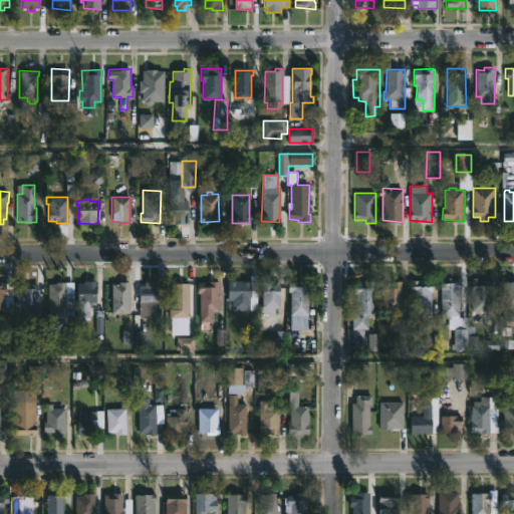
[(189,200),(189,219),(184,219),(184,223),(176,223),(176,219),(169,219),(169,200),(189,200)]
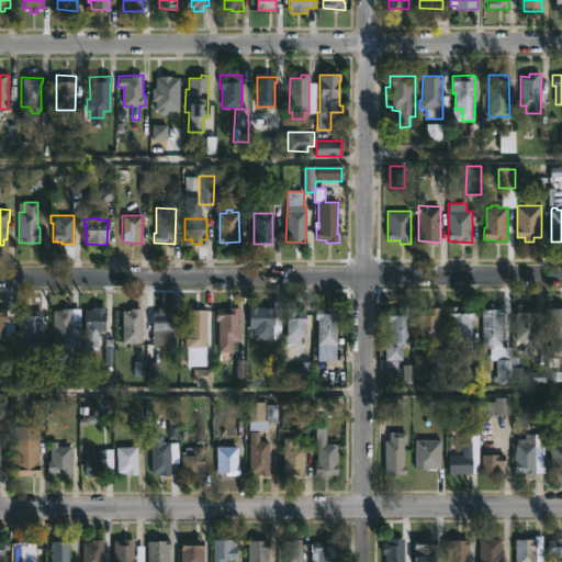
[(472,318),(472,343),(450,341),(449,306),(473,307),(472,318)]
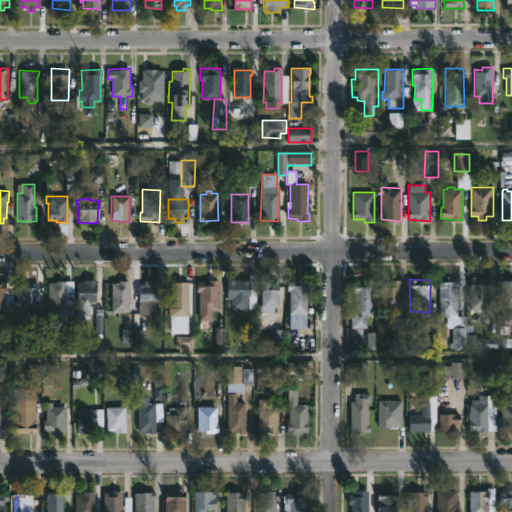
[(470,309),(470,279),(490,279),(490,310),(470,309)]
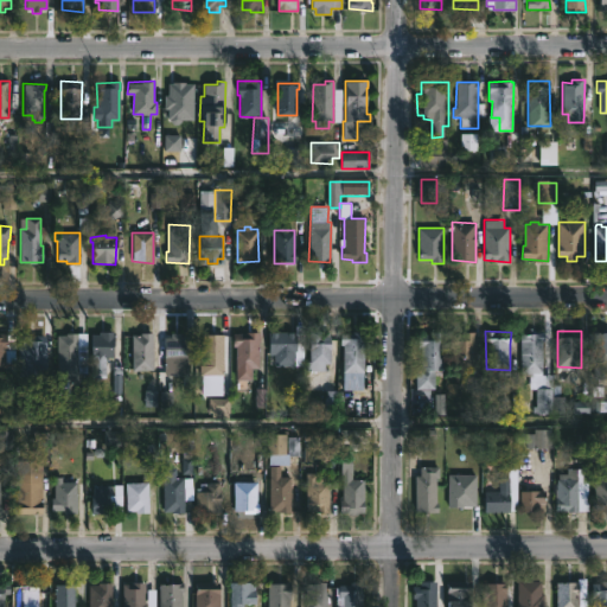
[(104,376),(89,375),(90,334),(98,334),(98,332),(113,332),(113,358),(106,358),(104,376)]
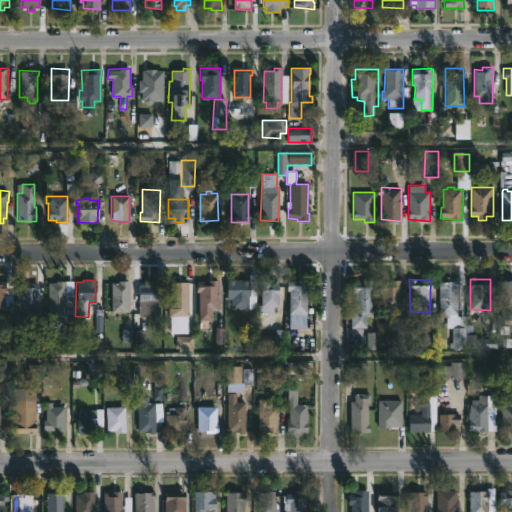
[(159,284),(158,292),(162,293),(160,314),(139,314),(139,284),(144,284),(144,280),(153,281),(153,284),(159,284)]
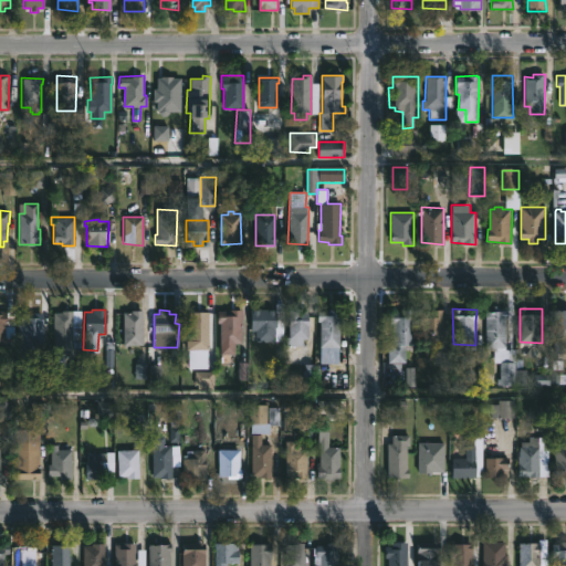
[(242,310),(240,354),(219,354),(219,323),(217,323),(217,312),(224,312),(224,310),(242,310)]
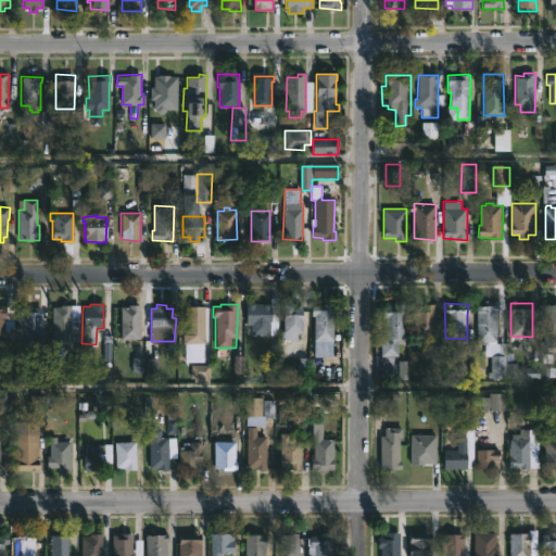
[(270,325),(270,336),(251,335),(251,325),(245,325),(245,304),(272,304),(270,325)]
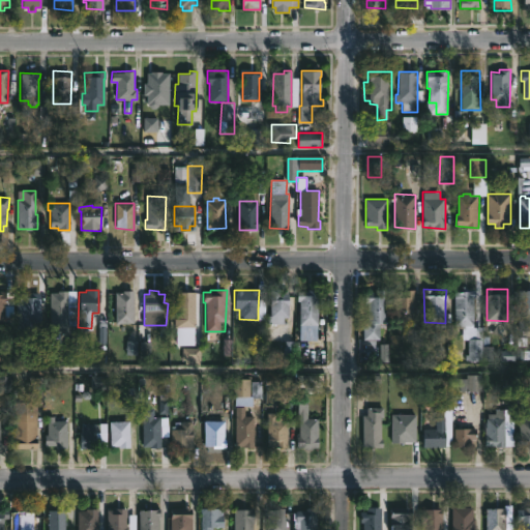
[(288,290),(288,318),(283,318),(283,323),(267,323),(267,315),(270,315),(270,290),(288,290)]
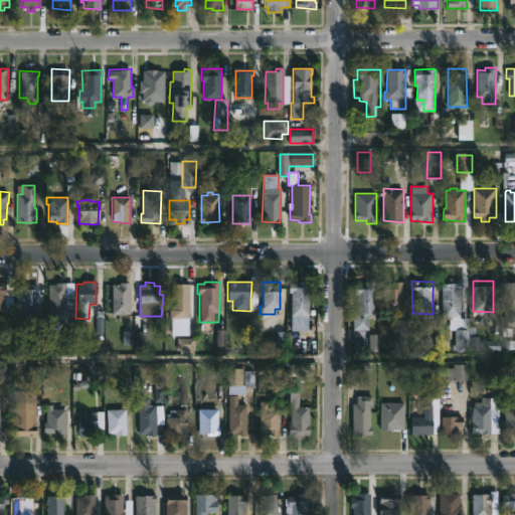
[(310,282),(308,331),(291,331),(292,293),(289,293),(290,283),(310,282)]
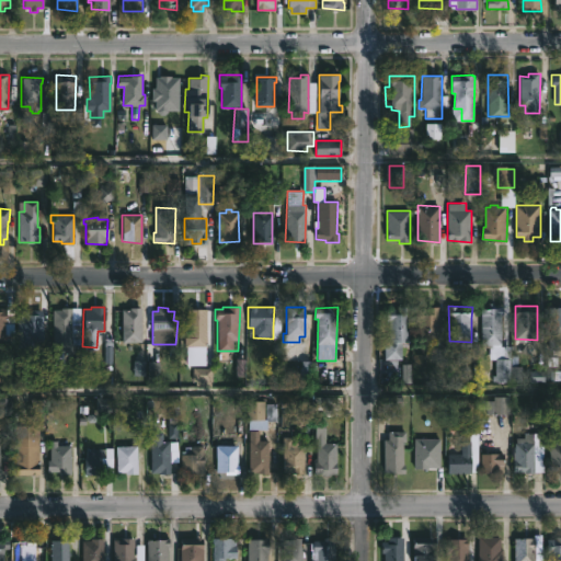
[(411,307),(411,342),(409,342),(409,345),(408,346),(403,346),(403,359),(385,359),(386,340),(390,340),(390,321),(387,321),(387,309),(411,307)]
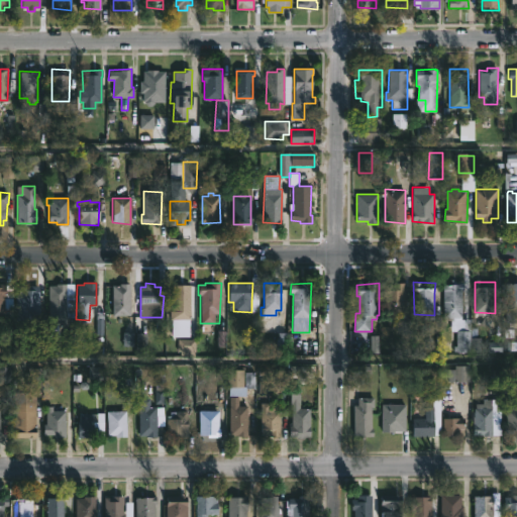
[(405,283),(405,314),(385,314),(385,296),(383,296),(383,285),(393,285),(394,283),(405,283)]
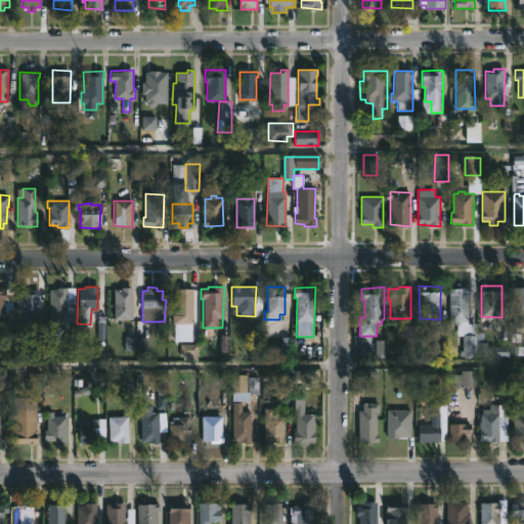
[(523,287),(523,326),(523,315),(510,314),(510,288),(523,287)]
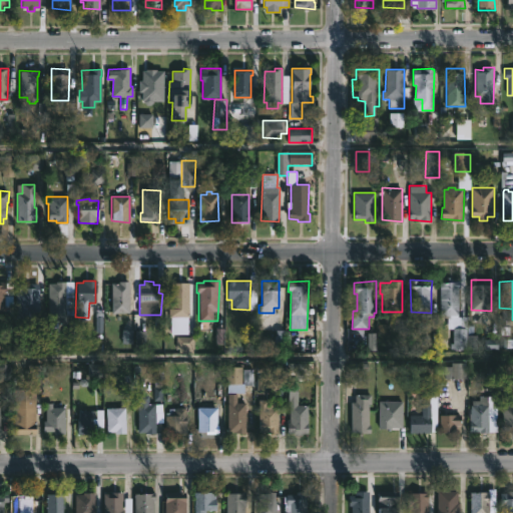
[(0,282),(5,282),(4,294),(12,295),(12,315),(4,315),(4,311),(0,310),(0,282)]
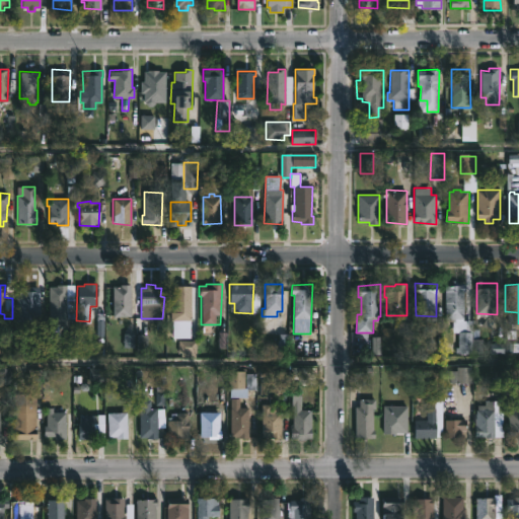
[(51,337),(49,337),(49,286),(74,285),(74,319),(68,319),(68,323),(59,323),(59,337),(51,337)]
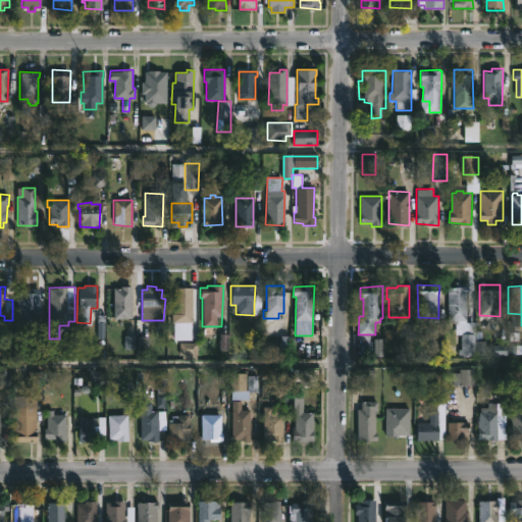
[(131,318),(112,318),(113,288),(131,286),(131,318)]
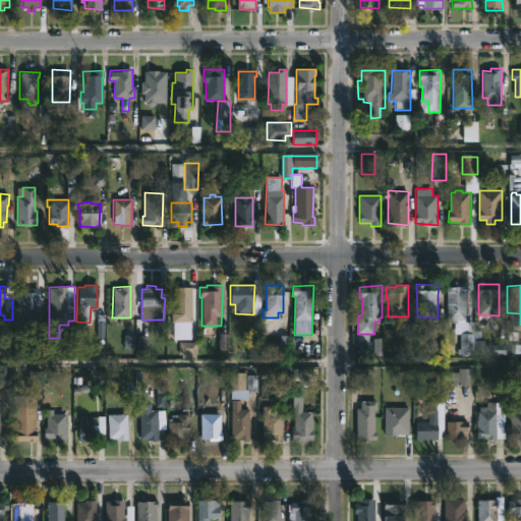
[(467,286),(467,293),(466,293),(465,322),(474,322),(474,355),(462,356),(462,354),(457,354),(457,349),(461,349),(461,334),(455,334),(455,323),(452,323),(452,320),(446,320),(447,286),(467,286)]
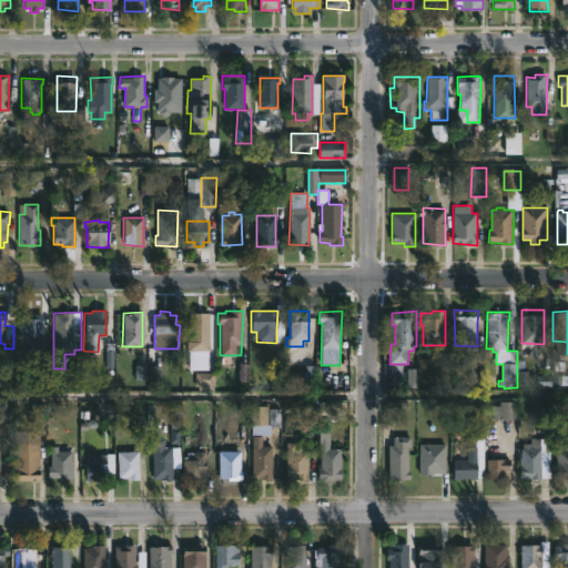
[(43,314),(42,346),(22,346),(23,326),(20,326),(20,314),(43,314)]
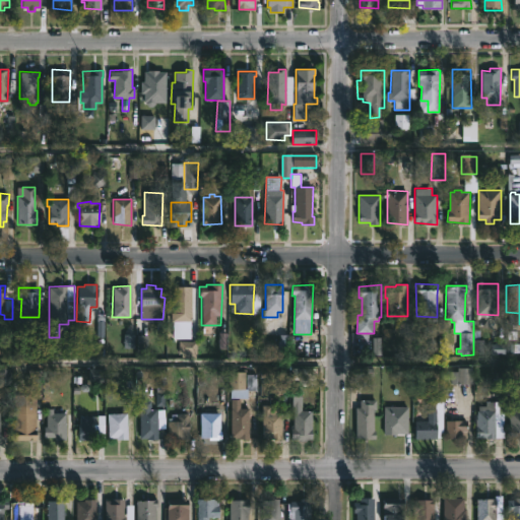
[(191,321),(171,321),(171,313),(173,313),(174,287),(192,287),(191,321)]
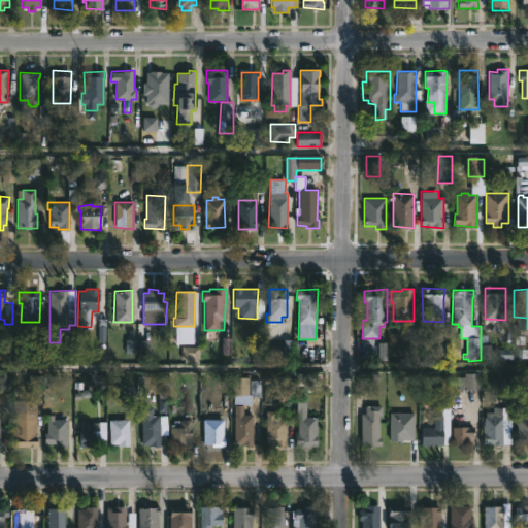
[(278,407),(264,407),(264,374),(279,374),(278,407)]
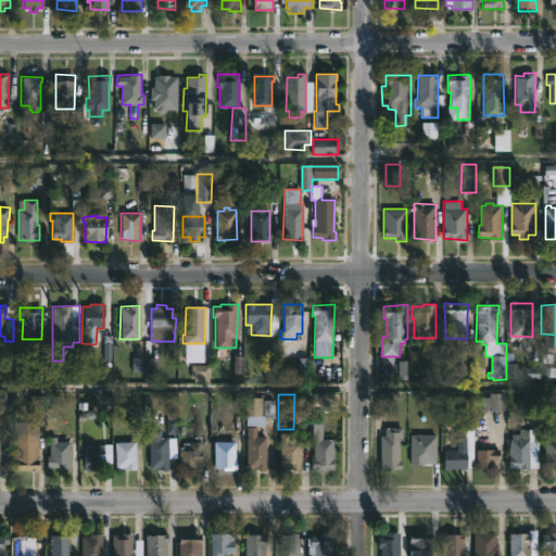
[(484,412),(506,412),(506,395),(484,395),(484,412)]
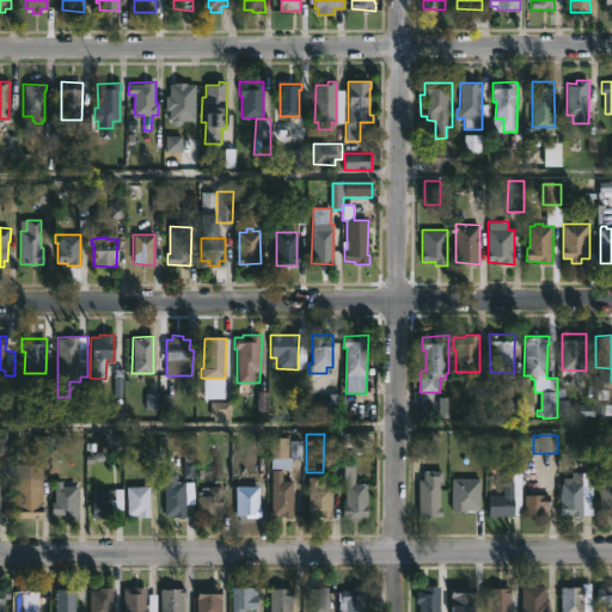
[(50,436),(49,465),(43,465),(43,518),(16,518),(17,464),(32,465),(34,436),(50,436)]
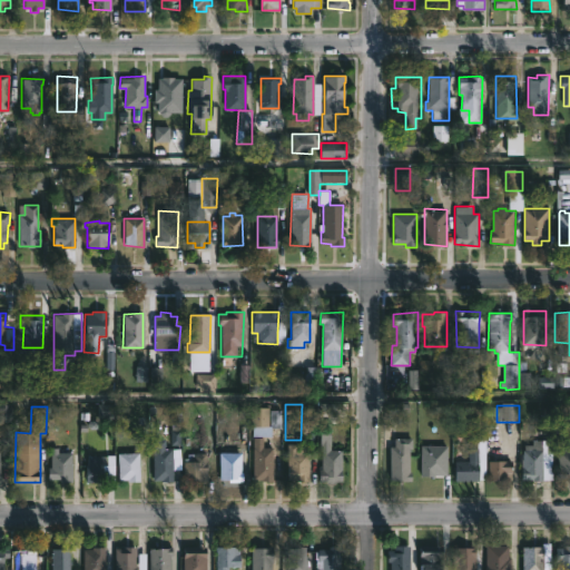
[(269,408),(269,410),(283,410),(283,429),(251,428),(251,408),(269,408)]
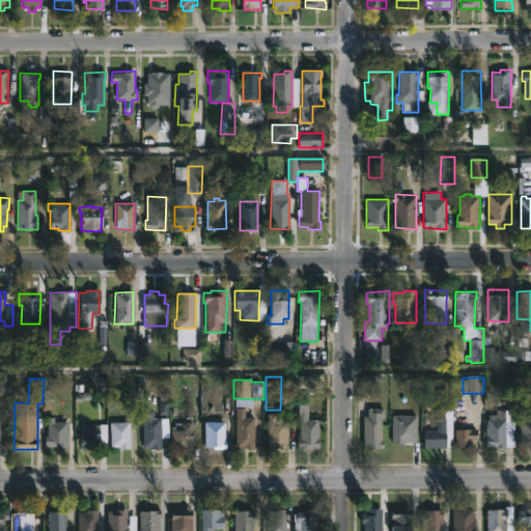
[(245,408),(245,417),(254,417),(253,450),(235,448),(236,408),(245,408)]
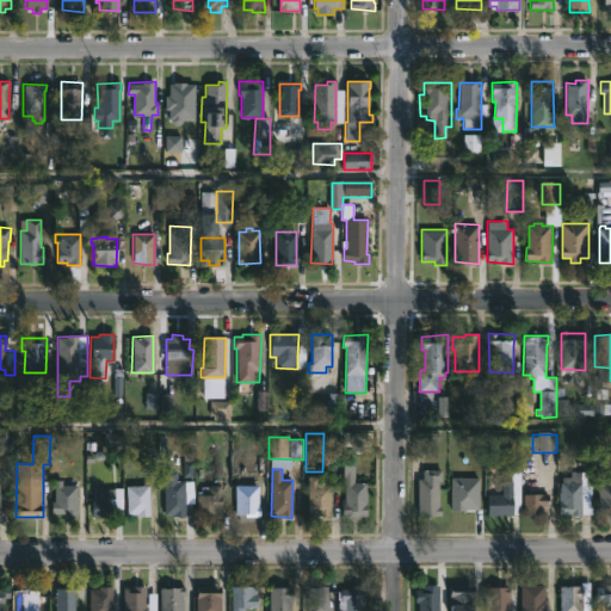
[(440,481),(439,506),(443,506),(442,516),(418,514),(418,479),(424,479),(424,469),(442,469),(442,481),(440,481)]
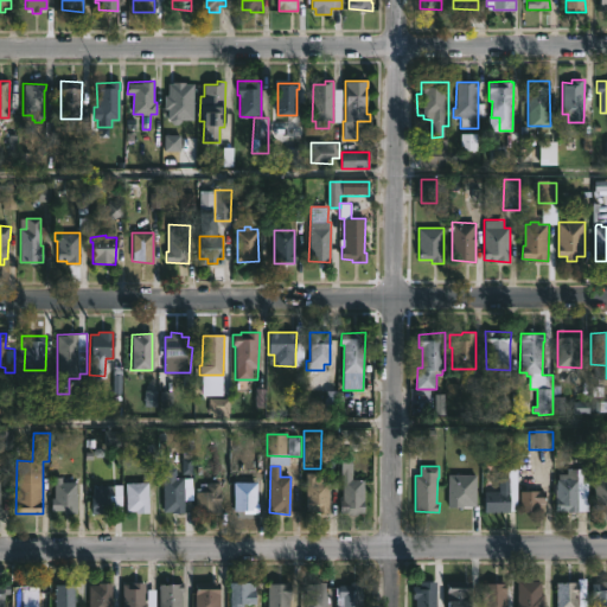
[(465,466),(465,468),(473,468),(473,511),(452,511),(452,484),(447,484),(447,467),(465,466)]
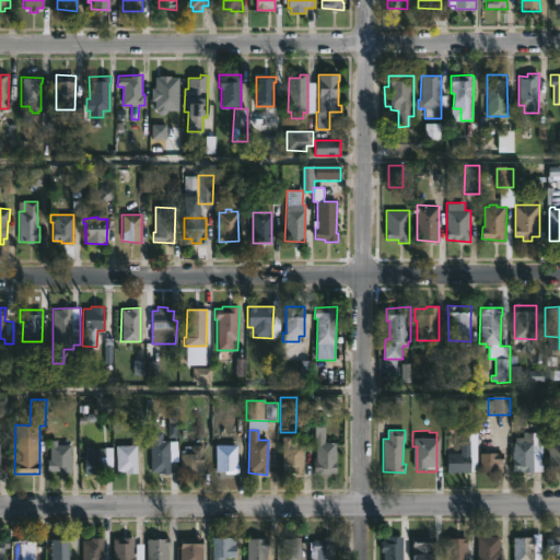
[(163,431),(163,440),(170,440),(170,474),(151,473),(151,443),(148,443),(148,434),(151,434),(151,431),(163,431)]
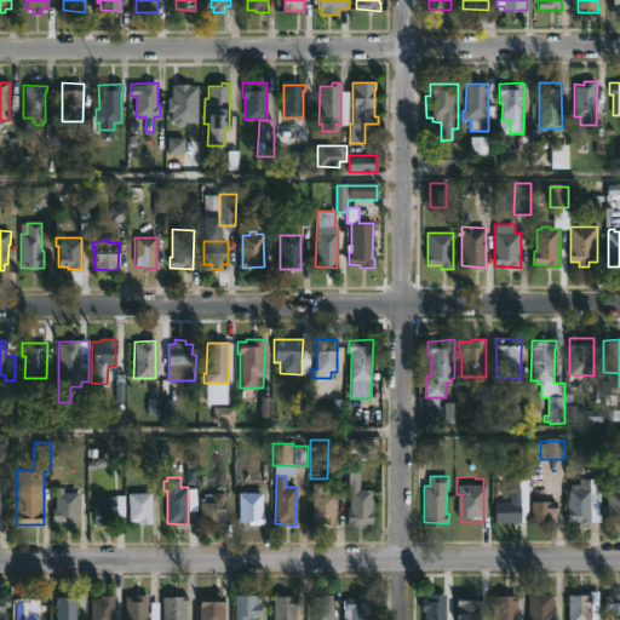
[(601,489),(601,521),(568,521),(572,483),(580,484),(580,477),(601,477),(601,489)]
